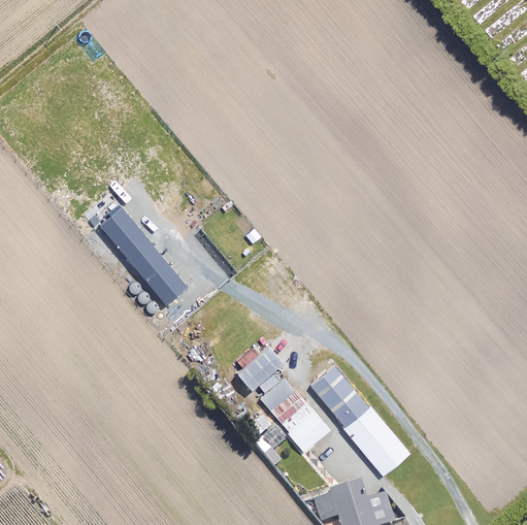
[(101,229),(167,308),(190,290),(123,210),(101,229)]
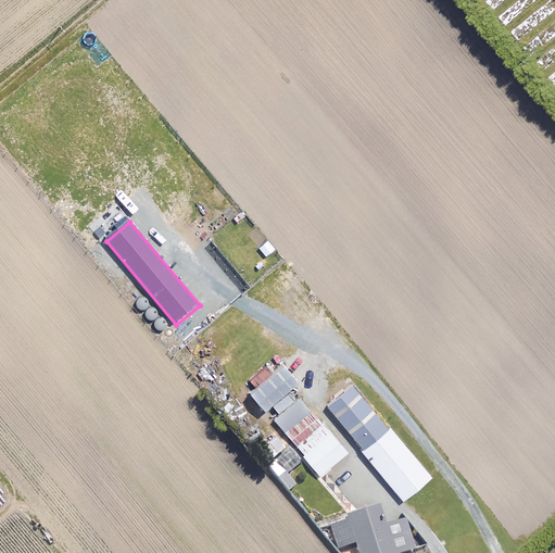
[(298,384),(282,366),(251,393),(265,411),(298,384)]
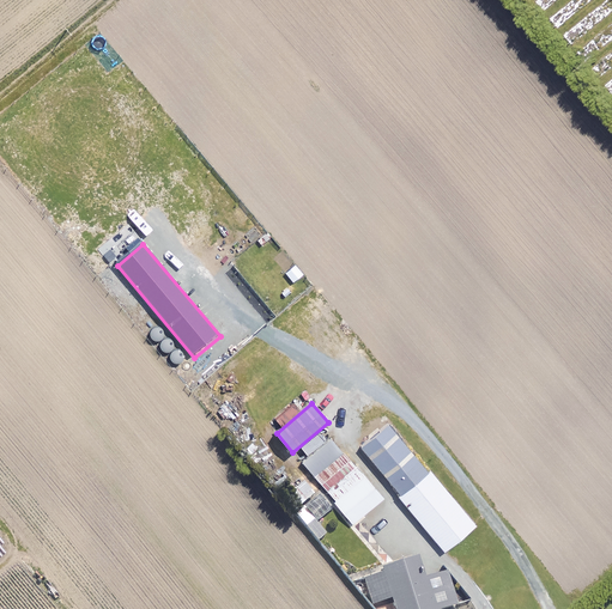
[(400,495),(429,472),(389,425),(361,449),(400,495)]
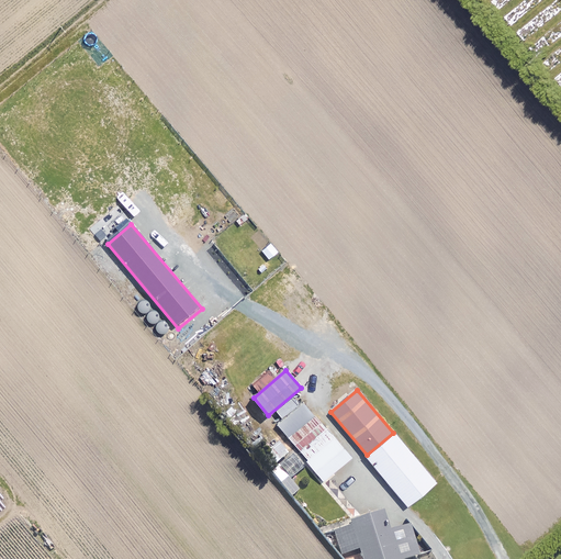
[(350,460),(305,403),(278,425),(324,482),(350,460)]
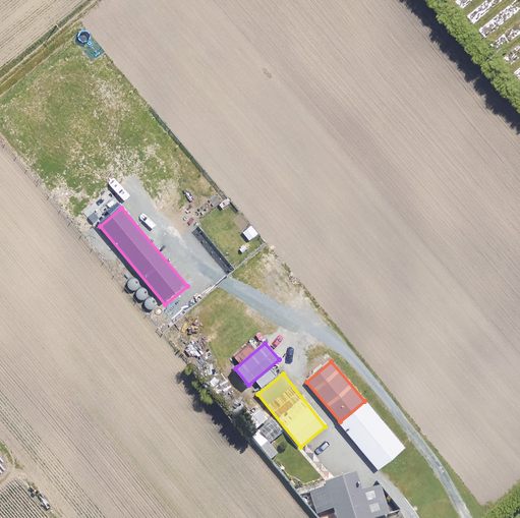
[(364,401),(340,421),(338,423),(378,470),(404,449),(364,401)]
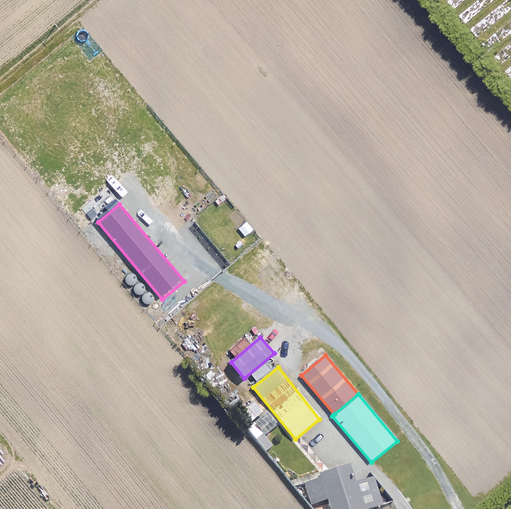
[(256,422),(247,412),(240,418),(249,428),(256,422)]
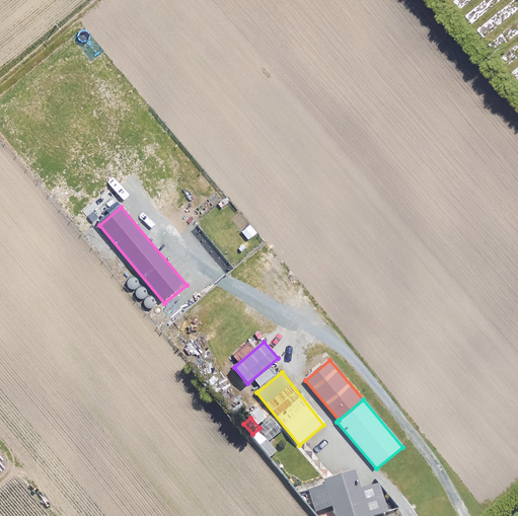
[(282,433),(271,420),(257,430),(269,444),(282,433)]
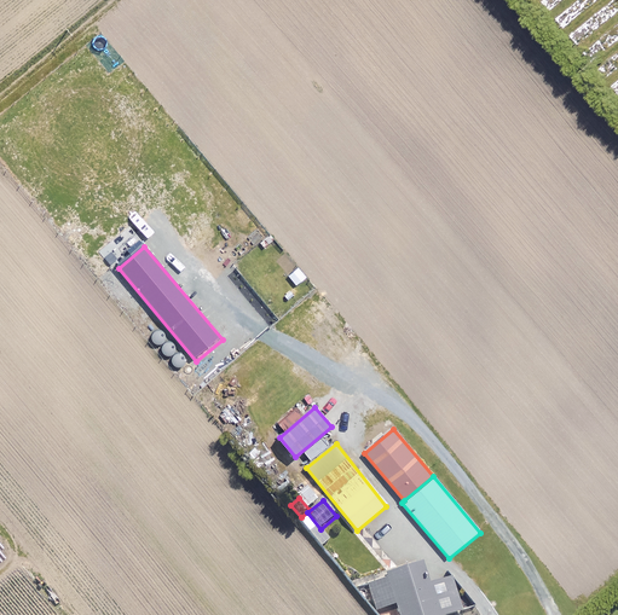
[(427,589),(420,568),(387,579),(388,581),(367,589),(375,614),(379,614),(394,609),(396,614),(461,614),(450,581),(427,589)]
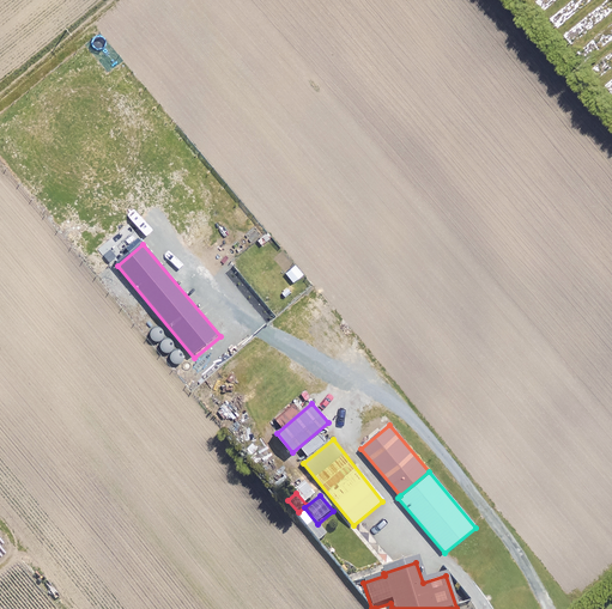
All buildings are outlined.
